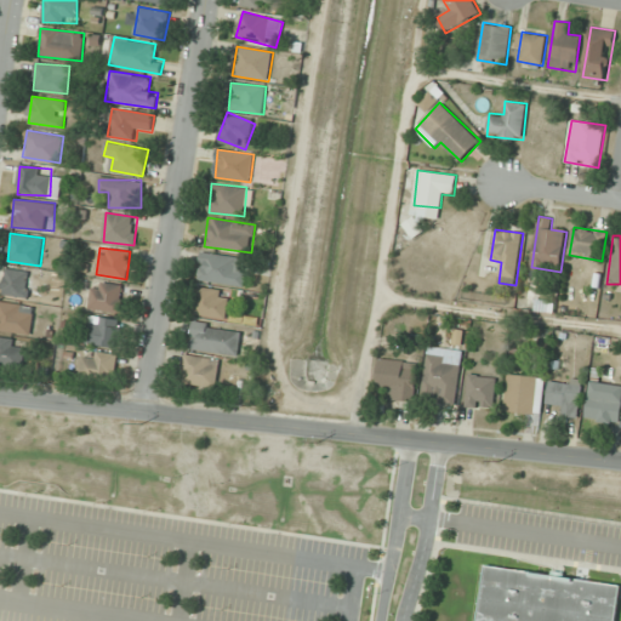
[(244,286),(248,260),(203,251),(198,278),(244,286)]
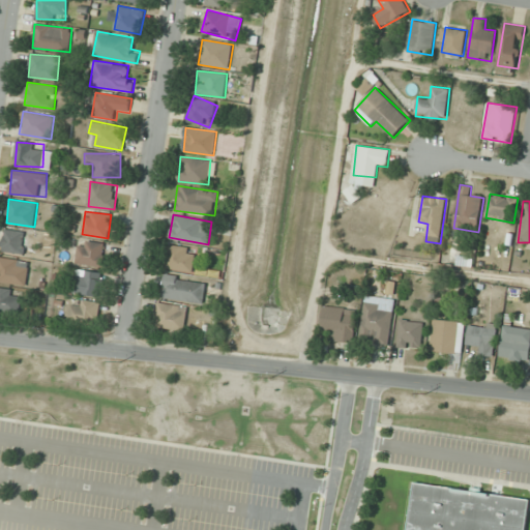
[(23,254),(26,231),(5,229),(3,252),(23,254)]
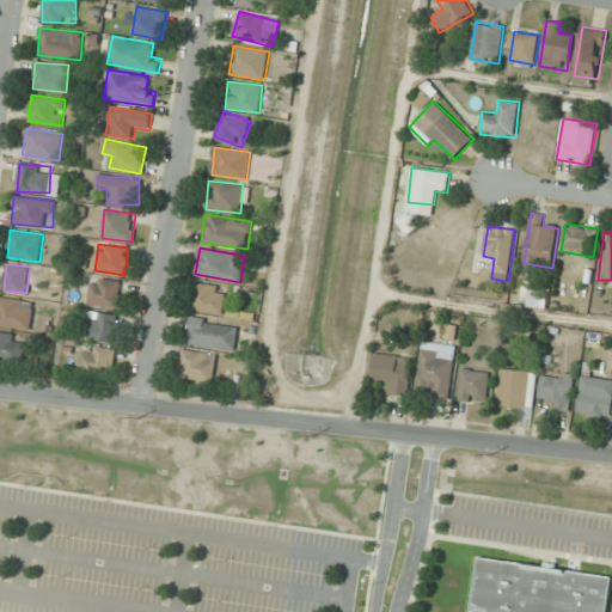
[(89,305),(118,308),(122,281),(92,277),(89,305)]
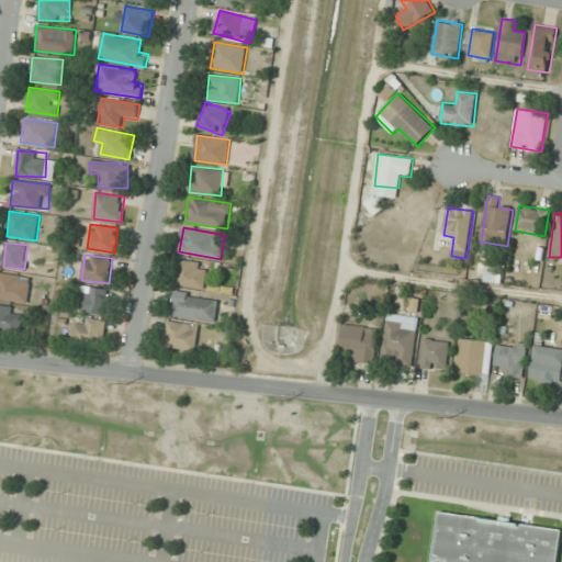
[(208,261),(178,261),(178,287),(208,287),(208,261)]
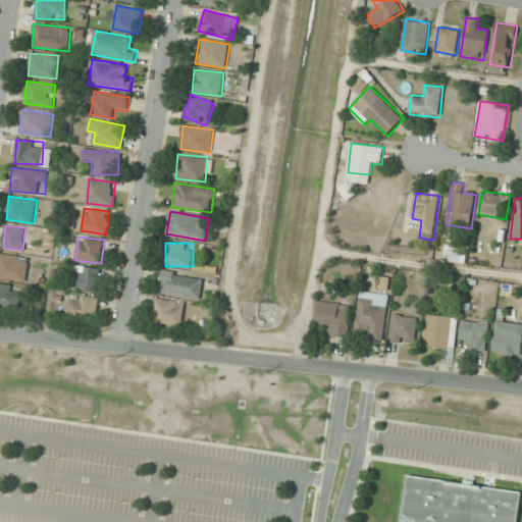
[(0,254),(0,276),(24,282),(30,259),(0,253),(0,254)]
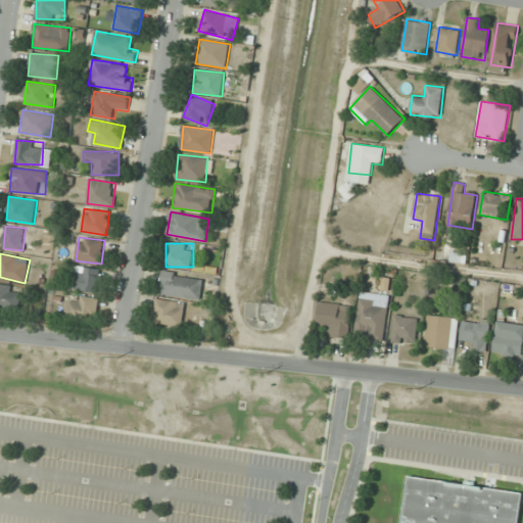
[(75,290),(98,292),(100,269),(76,267),(75,290)]
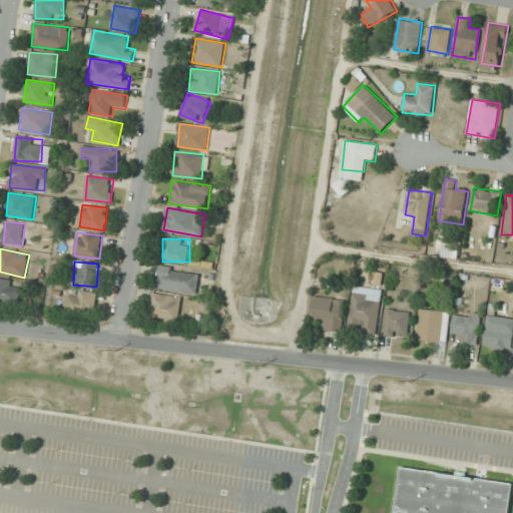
[(197,294),(199,271),(159,267),(157,289),(197,294)]
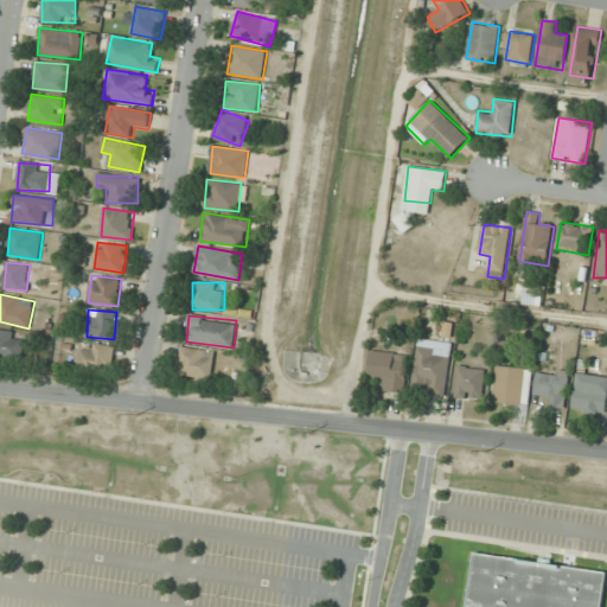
[(25,340),(14,338),(16,332),(0,328),(0,353),(23,358),(25,340)]
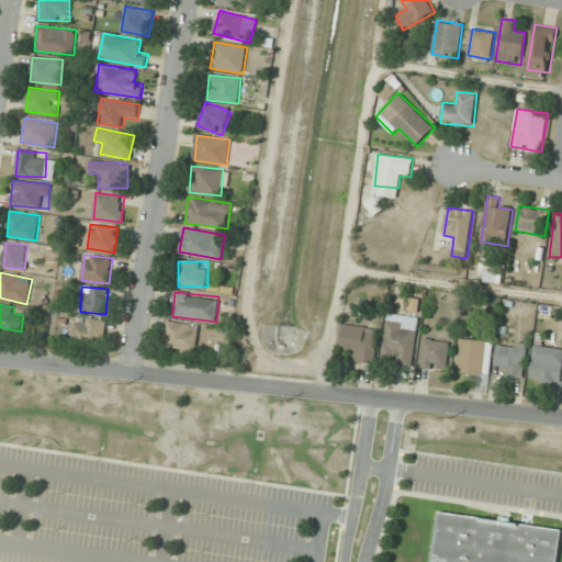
[(413,366),(419,316),(388,313),(382,362),(413,366)]
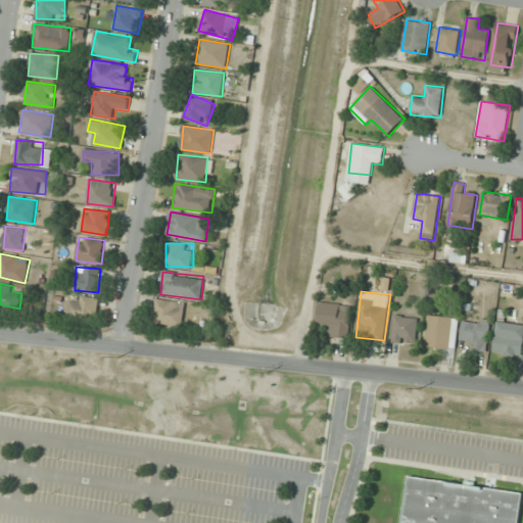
[(68,316),(97,320),(99,298),(70,295),(68,316)]
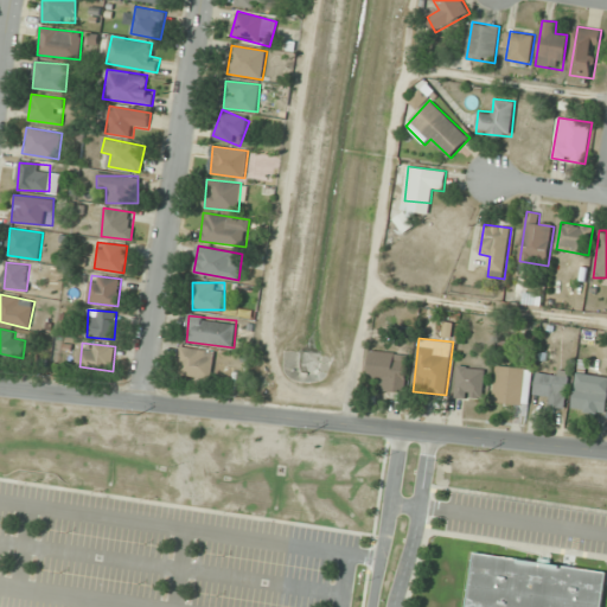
[(215,351),(181,346),(178,374),(211,378),(215,351)]
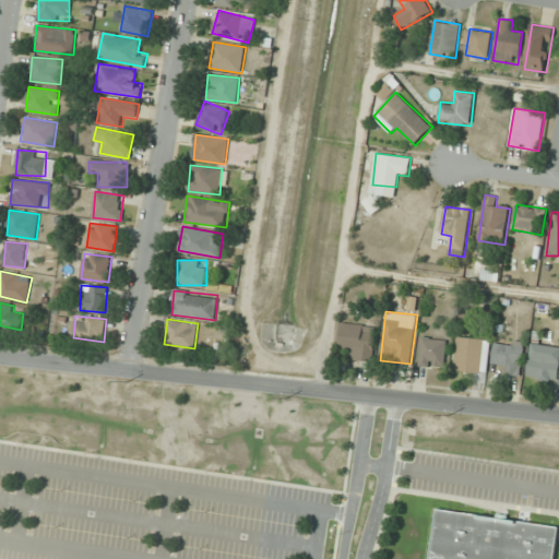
[(340,347),(349,349),(348,359),(372,363),(377,326),(343,322),(340,347)]
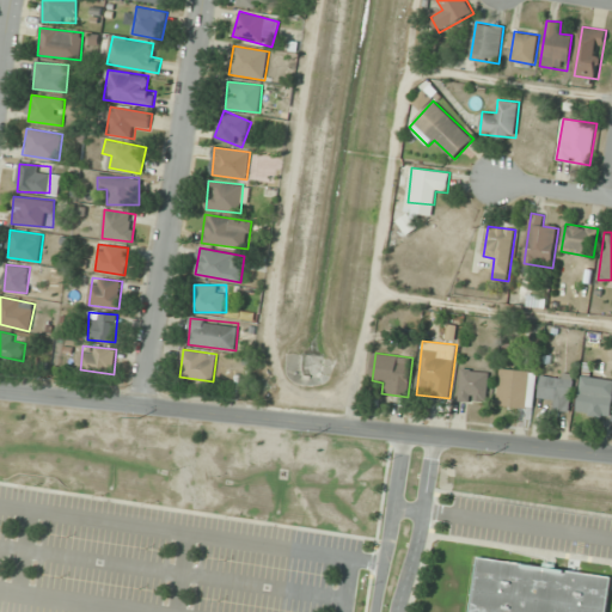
[(534,409),(537,371),(500,368),(497,407),(534,409)]
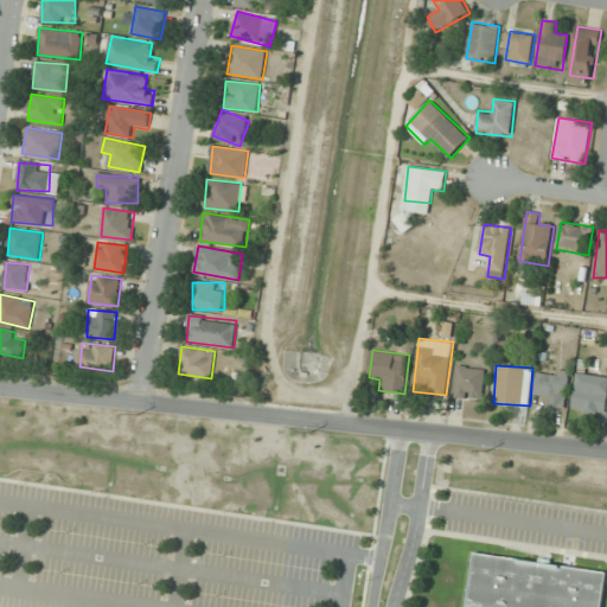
[(544,406),(563,409),(572,374),(541,366),(535,393),(547,396),(544,406)]
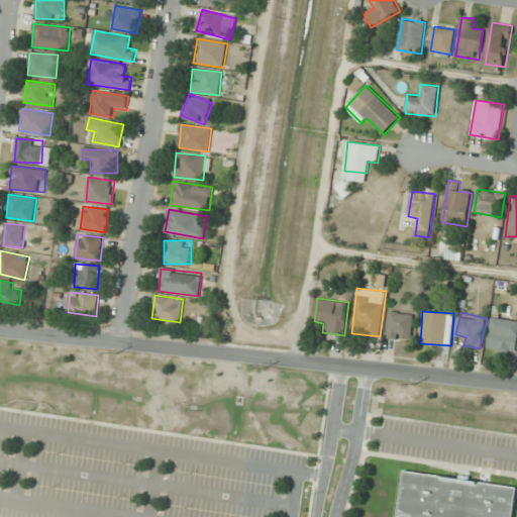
[(412,339),(413,313),(390,313),(389,339),(412,339)]
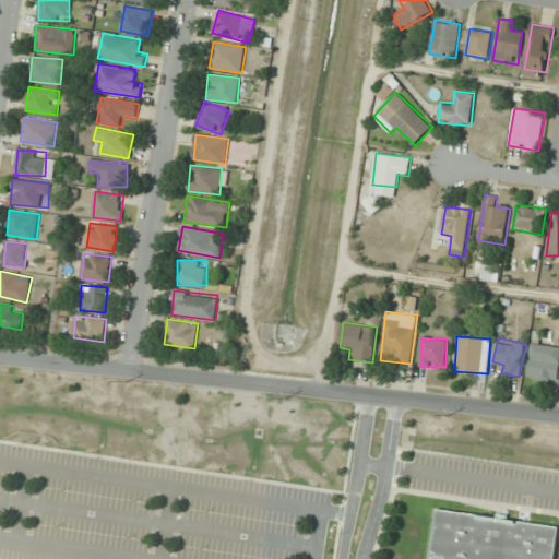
[(532,355),(526,375),(555,383),(558,370),(558,354),(542,349),(539,357),(532,355)]
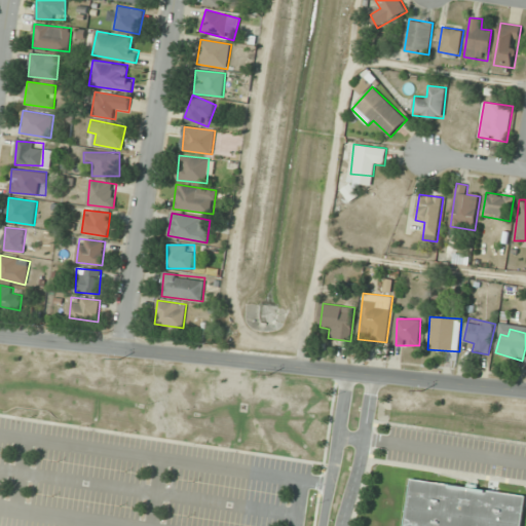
[(402,525),(410,478),(525,495),(520,525),(402,525)]
